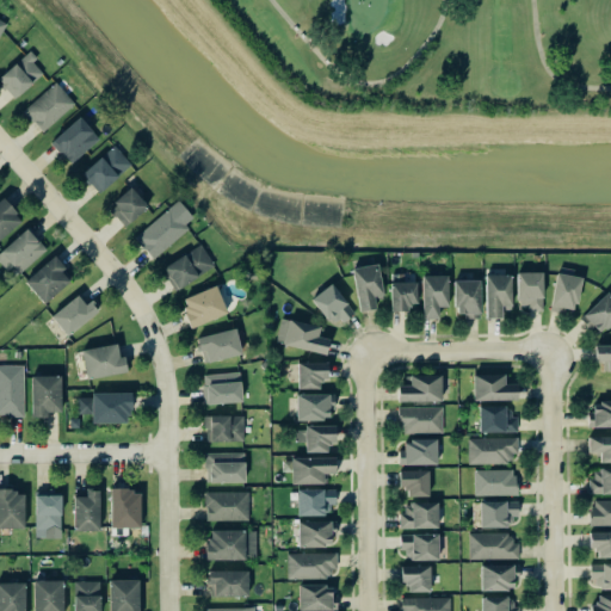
[(43,71),(26,51),(0,75),(0,82),(14,98),(43,71)]
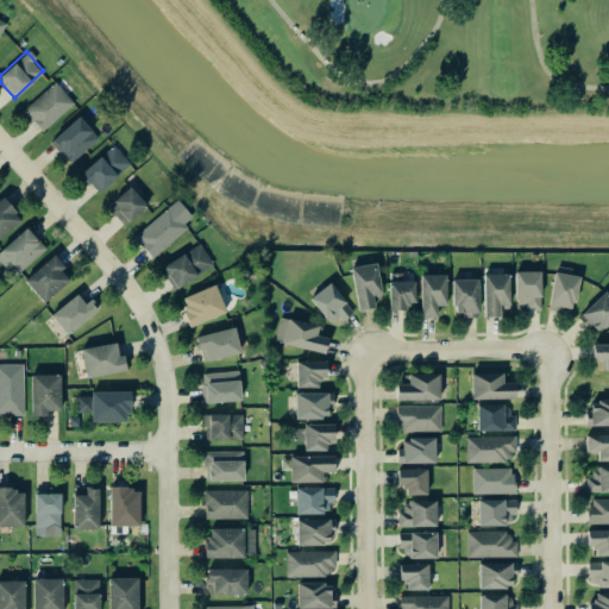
[(55,82),(23,111),(32,121),(33,120),(42,130),(73,104),(55,82)]
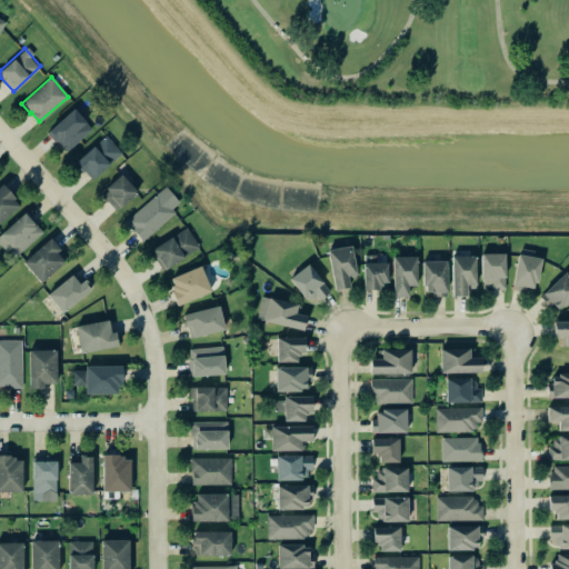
[(65,152),(91,129),(72,108),(46,132),(65,152)]
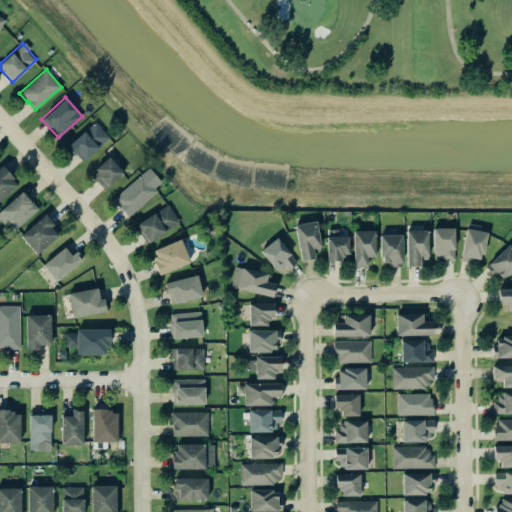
[(95,122),(66,147),(73,155),(75,153),(82,161),(109,137),(95,122)]
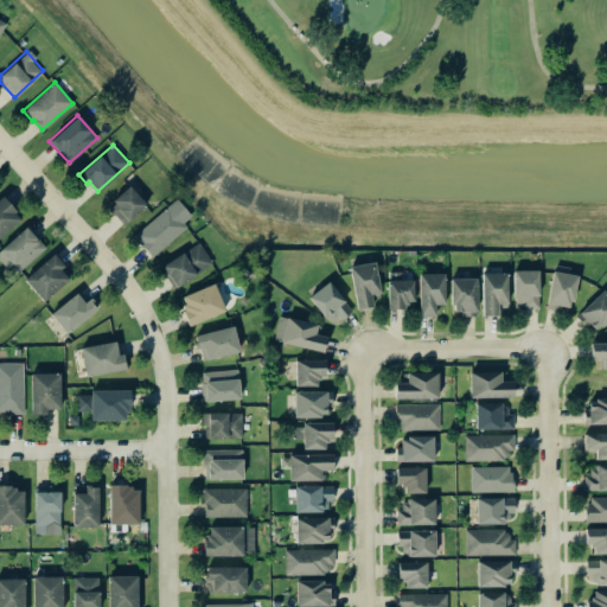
[(121,223),(145,205),(129,185),(110,198),(117,208),(113,212),(121,223)]
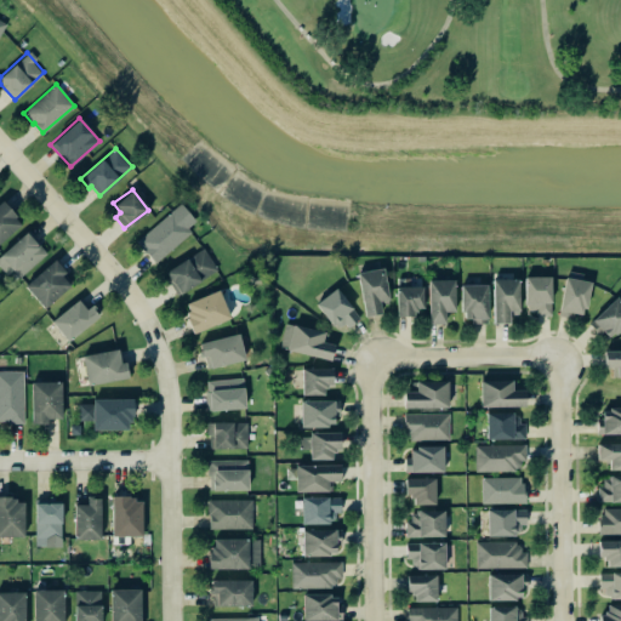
[(0,241),(21,223),(0,200),(0,241)]
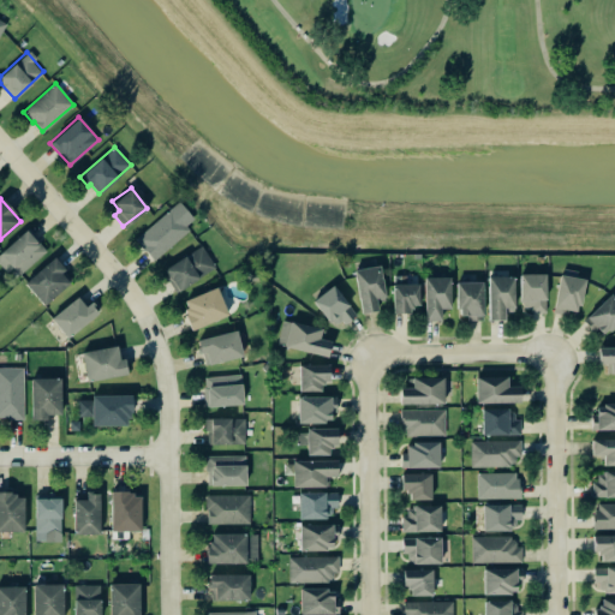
[(171,208),(135,238),(153,261),(189,231),(171,208)]
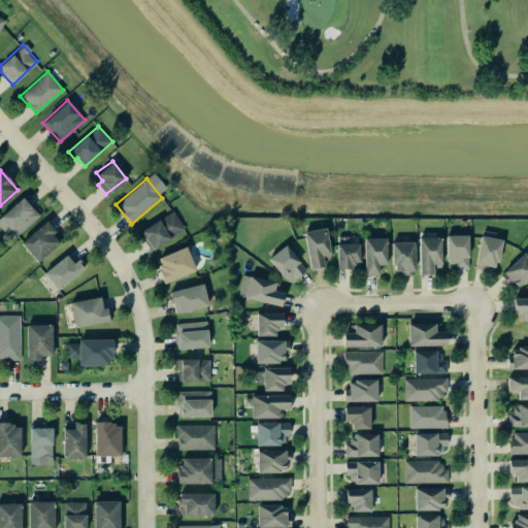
[(0,217),(0,225),(12,238),(38,215),(22,196),(0,217)]
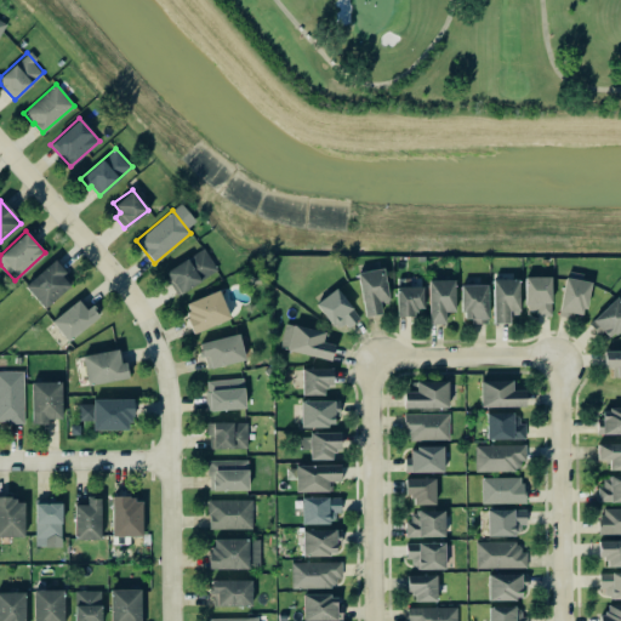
[(180,294),(217,269),(203,248),(165,272),(180,294)]
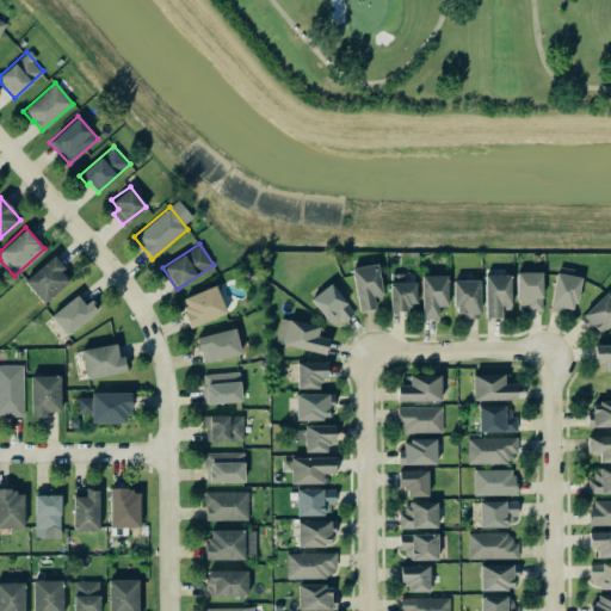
[(71,278),(50,255),(23,282),(43,303),(71,278)]
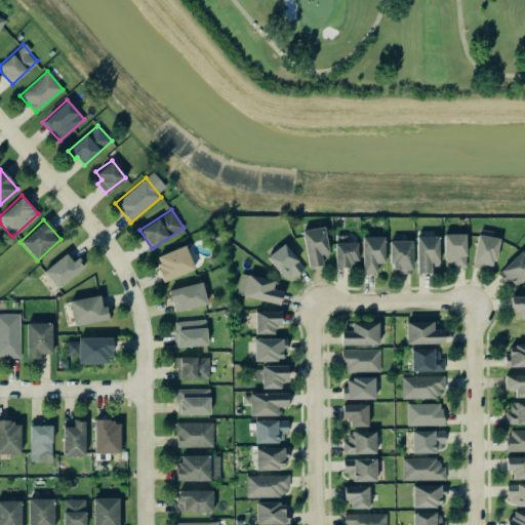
[(323,226),(301,230),(309,268),(322,266),(320,257),(328,255),(323,226)]
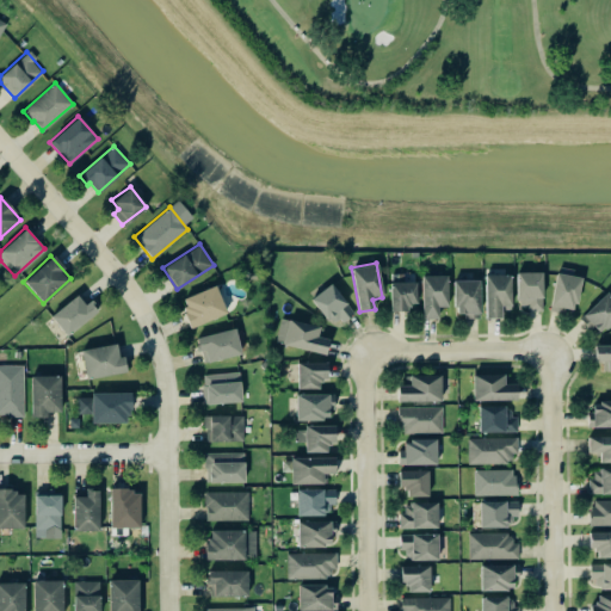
[(572,270),(556,267),(549,308),(574,313),(580,276),(571,275),(572,270)]
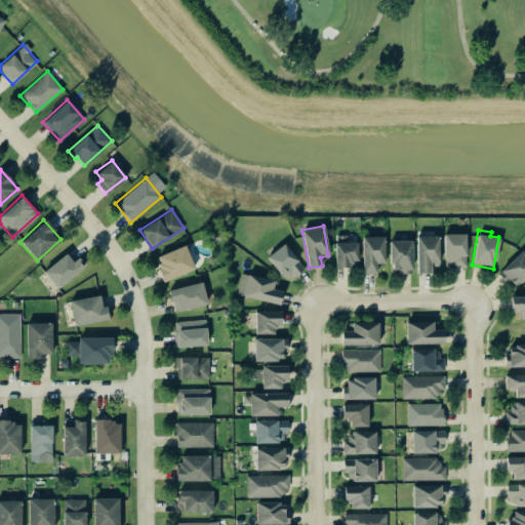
[(465,233),(443,234),(444,265),(466,265),(465,233)]
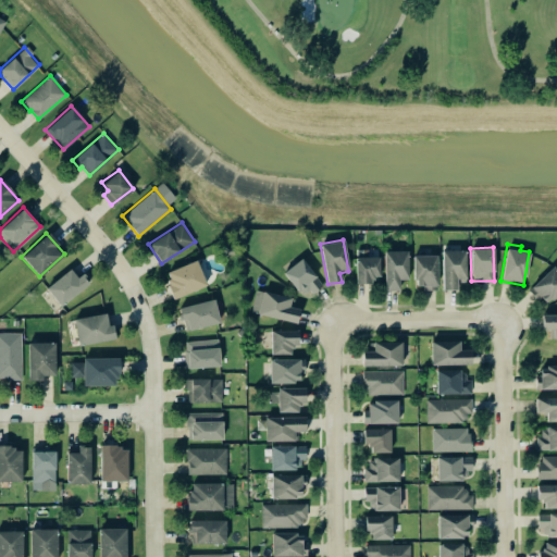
[(407,250),(383,250),(384,289),(399,289),(398,279),(407,279),(407,250)]
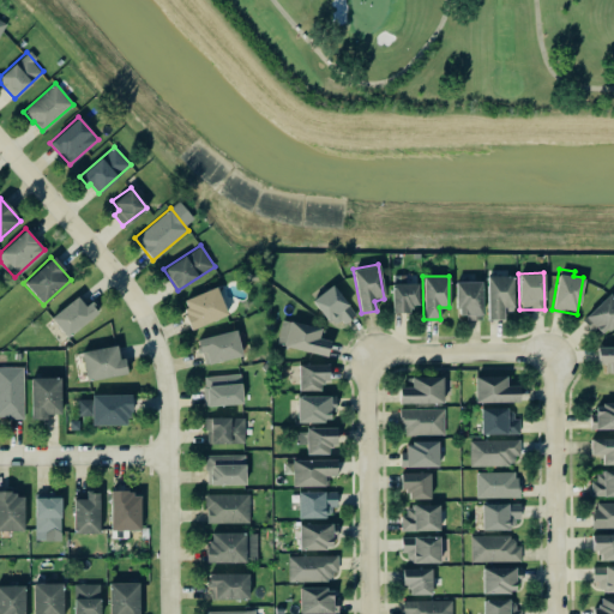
[(512,276),(488,276),(488,319),(503,319),(503,311),(512,311),(512,276)]
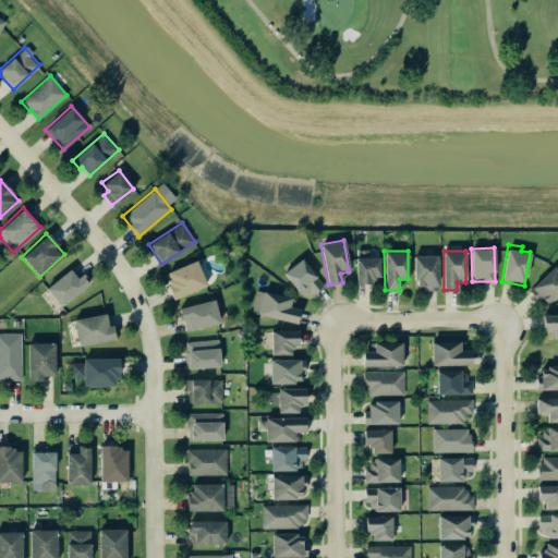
[(437,255),(413,255),(413,289),(437,289),(437,255)]
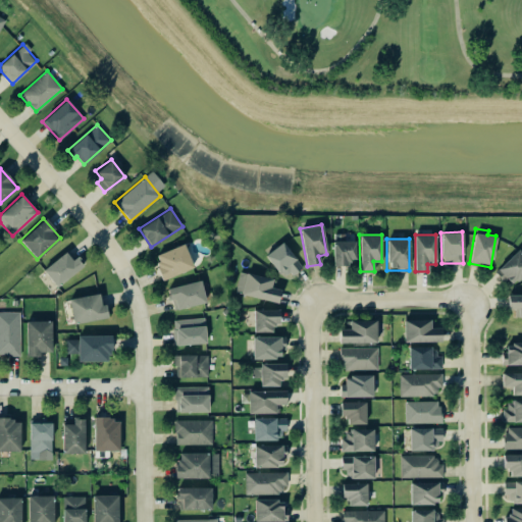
[(332,265),(348,265),(348,259),(355,259),(354,240),(331,241),(332,265)]
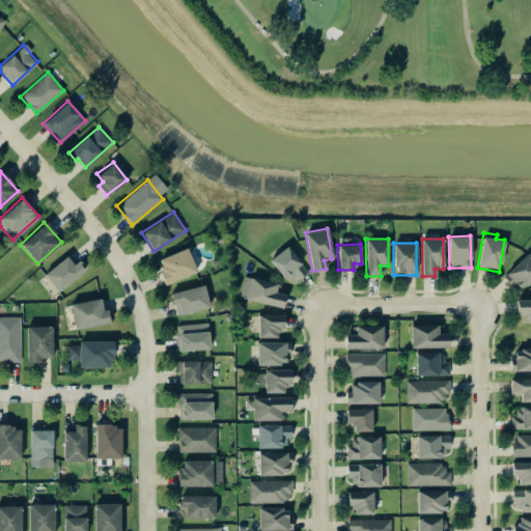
[(307,271),(286,246),(270,259),(290,285),(307,271)]
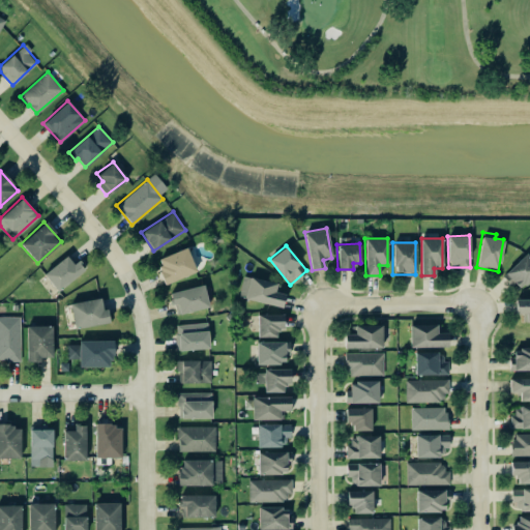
[(186,246),(158,258),(162,264),(158,265),(160,270),(159,270),(165,284),(196,270),(186,246)]
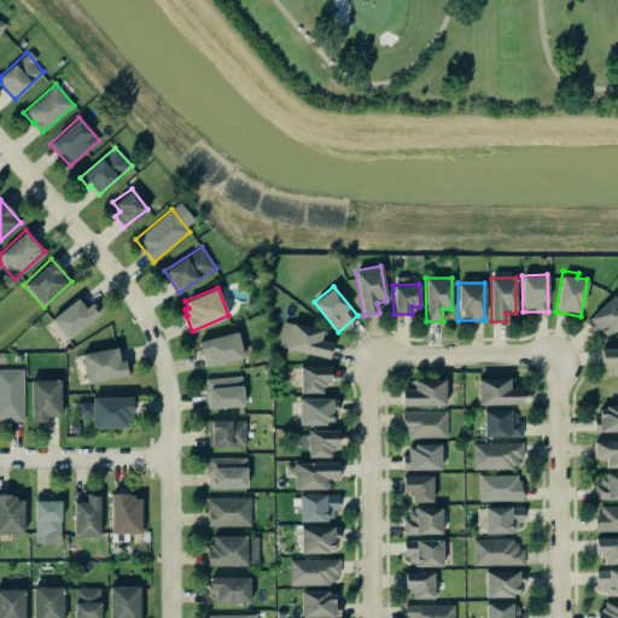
[(617,299),(614,296),(587,321),(596,332),(600,330),(605,334),(610,330),(612,332),(617,326),(617,299)]
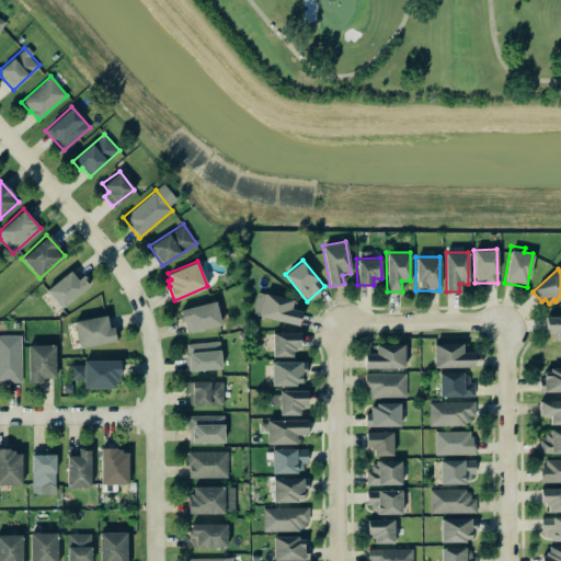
[(78,278),(70,270),(45,289),(60,308),(89,285),(81,275),(78,278)]
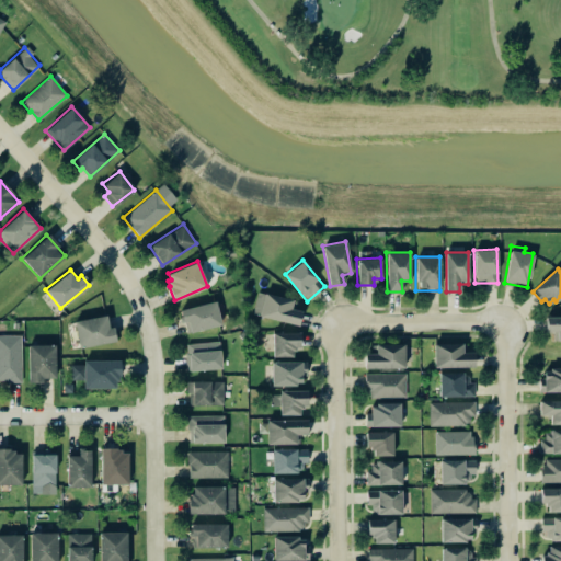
[(298,323),(301,310),(290,308),(293,299),(256,292),(252,316),(298,323)]
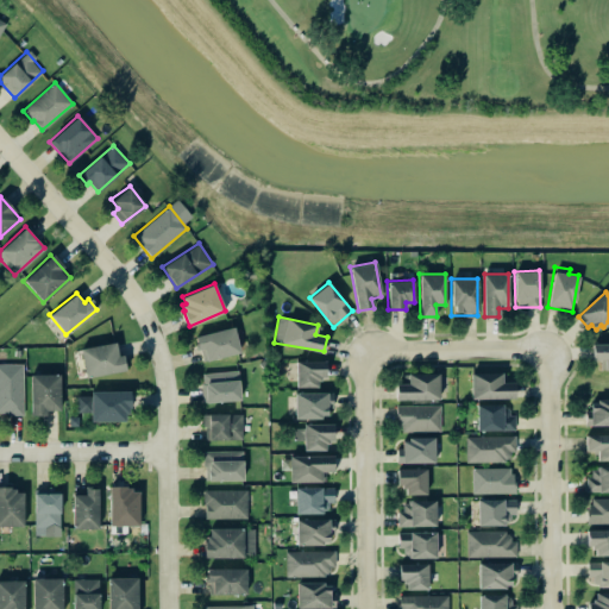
[(201,362),(239,352),(233,326),(195,336),(201,362)]
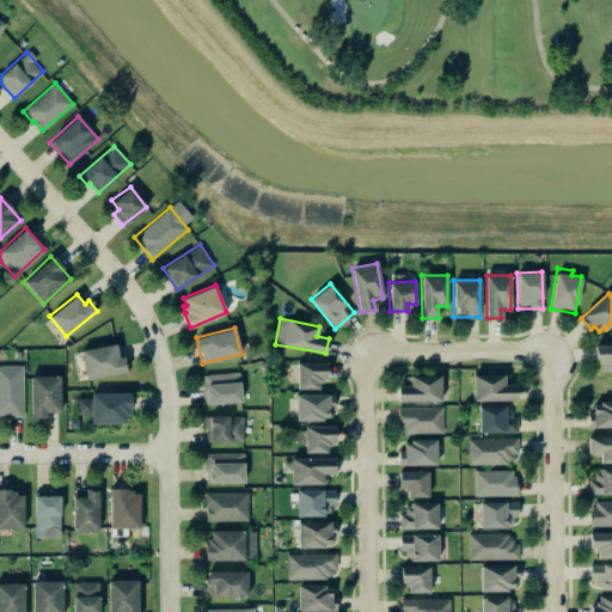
[(85,379),(126,372),(122,355),(118,356),(115,343),(80,350),(85,379)]
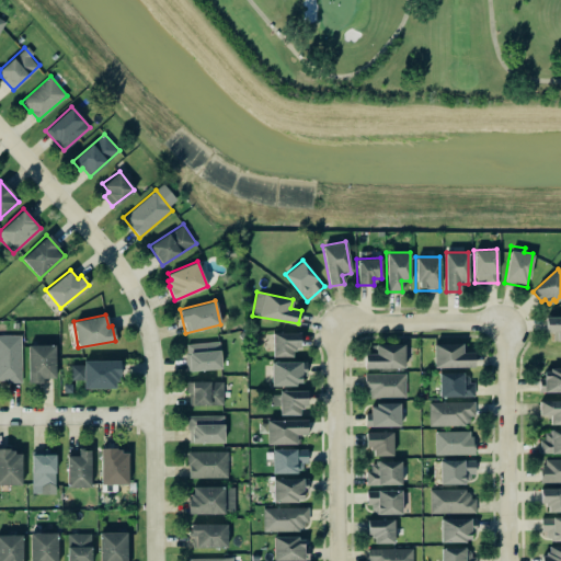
[(546,316),(560,316),(560,340),(552,341),(552,332),(546,332),(546,316)]
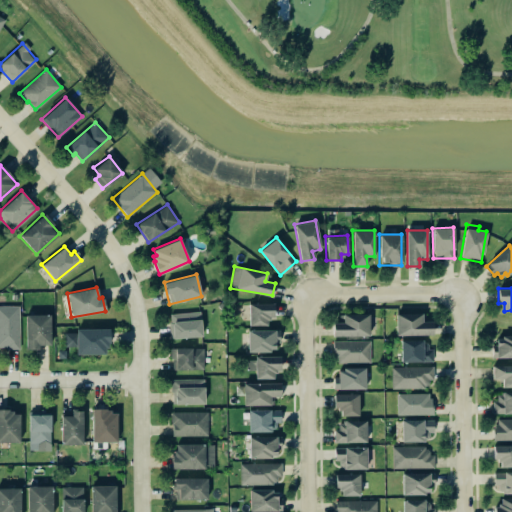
[(273,303),(249,303),(249,325),(267,325),(267,320),(270,320),(270,317),(274,317),(273,303)]
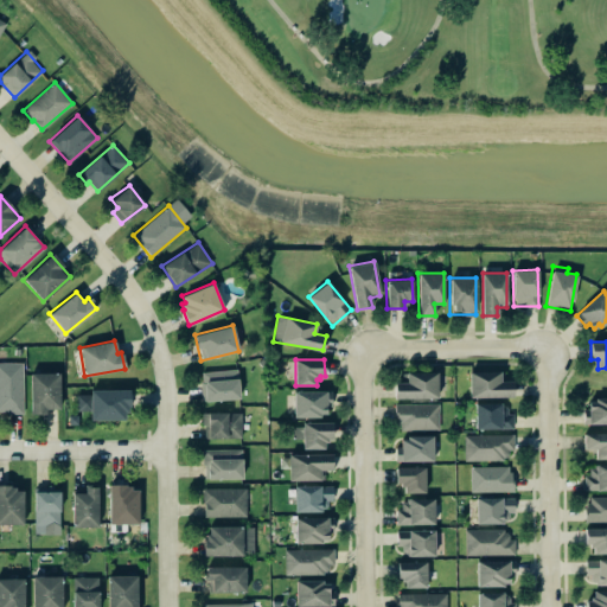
[(0,413),(23,413),(23,362),(0,362),(0,413)]
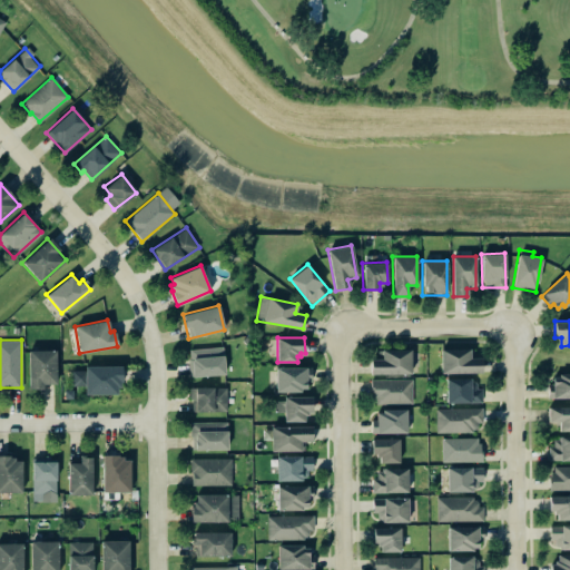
[(189,350),(223,345),(224,353),(223,357),(224,359),(225,374),(193,377),(193,375),(190,375),(189,359),(190,359),(189,350)]
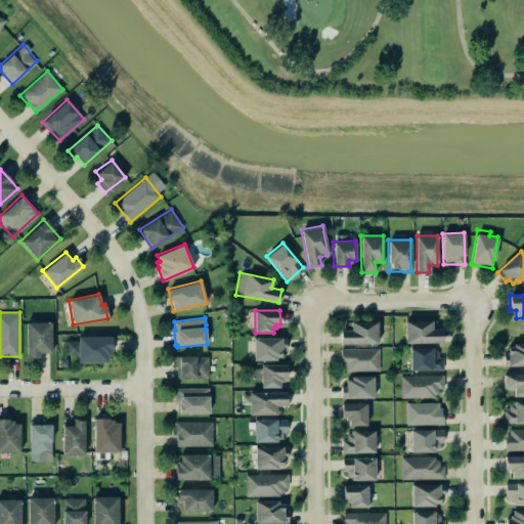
[(340,343),(377,343),(377,320),(350,321),(350,330),(340,331),(340,343)]
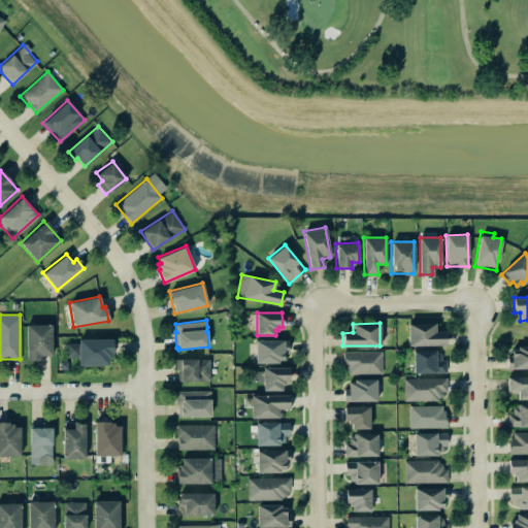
[(26,324),(25,360),(41,360),(41,356),(52,356),(52,324),(26,324)]
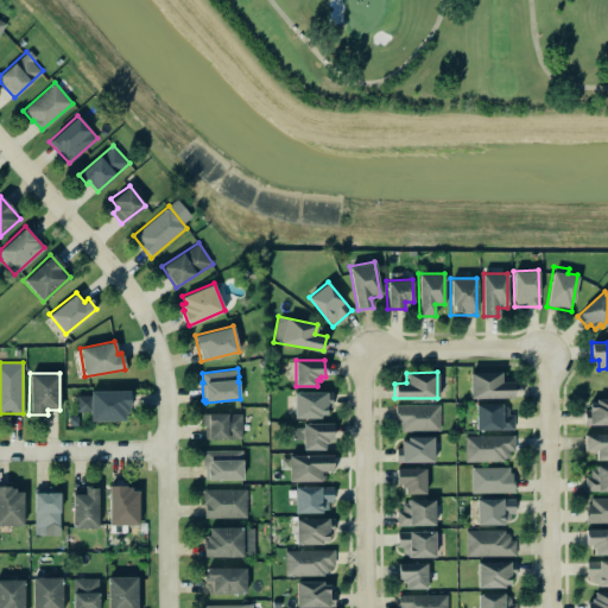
[(505,373),(470,373),(470,398),(513,398),(513,381),(505,381),(505,373)]
